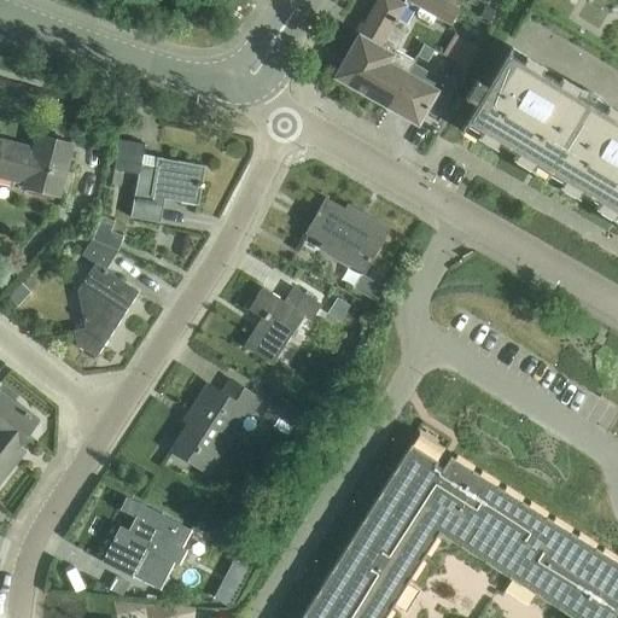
[(388,109),(413,65),(414,63),(394,52),(407,29),(395,22),(403,6),(391,0),(379,0),(349,54),(362,62),(348,86),(388,109)]
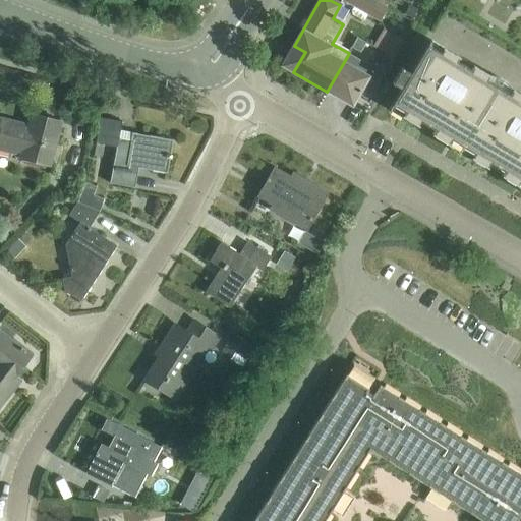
[(381,6),(369,0),(342,0),(379,21),(386,9),(381,6)]
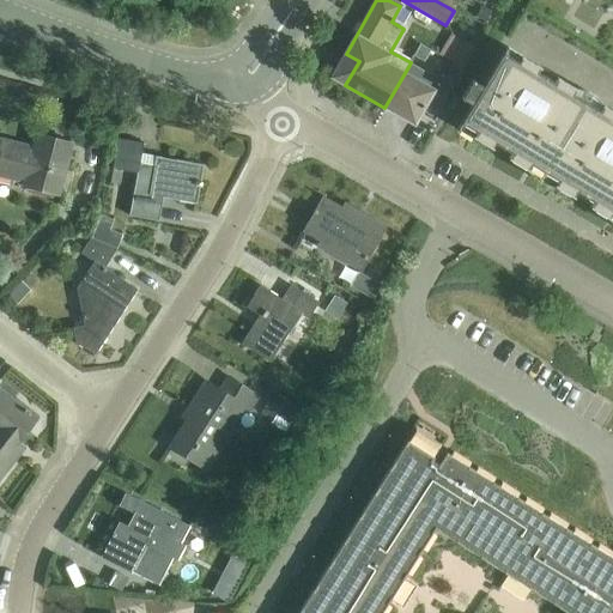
[(483,86),(472,80),(461,99),(471,105),(456,131),(471,140),(472,138),(527,170),(528,173),(529,175),(532,177),(534,180),(538,182),(541,183),(545,186),(548,187),(548,186),(551,186),(553,187),(608,219),(611,223),(611,224),(612,225),(612,111),(507,48),(483,86)]
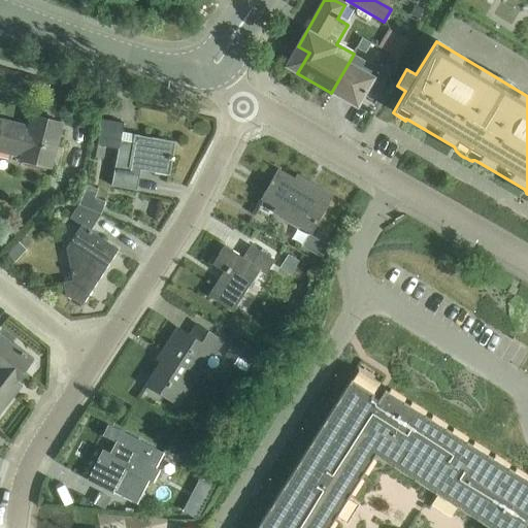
[(377,70),(353,56),(331,93),(356,107),(362,97),(372,103),(391,70),(381,64),(377,70)]
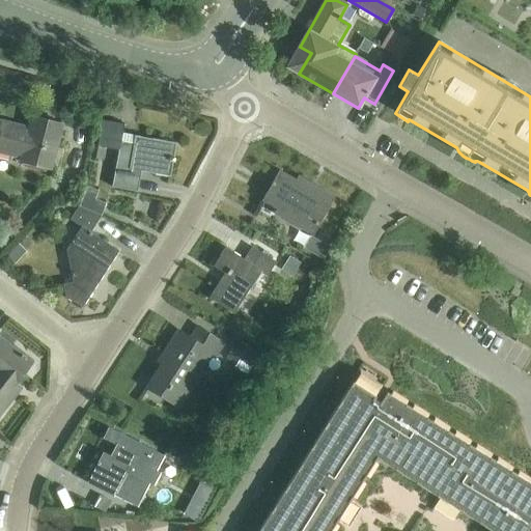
[(20,162),(49,169),(60,124),(31,117),(28,130),(0,121),(0,152),(21,159),(20,162)]
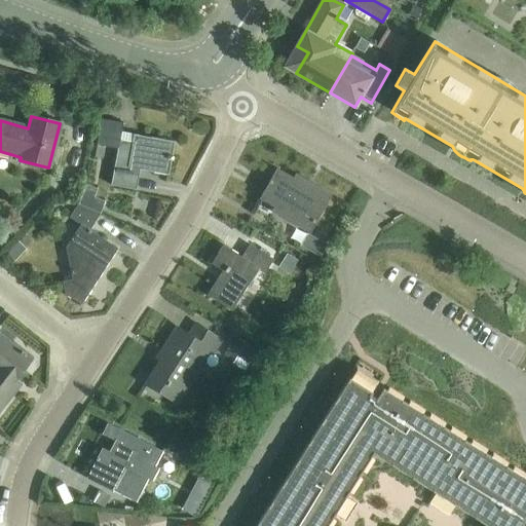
[(174,142),(120,133),(122,123),(101,120),(97,145),(117,149),(110,186),(136,190),(139,170),(167,175),(171,159),(172,160),(173,156),(171,156),(174,142)]
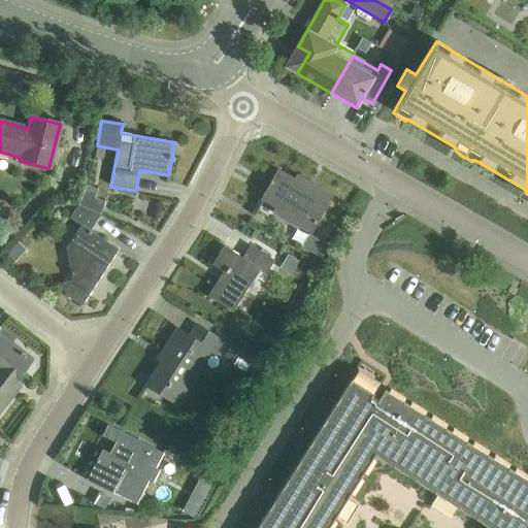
[(275,212),(309,232),(330,196),(314,188),(311,191),(278,172),(263,199),(277,207),(275,212)]
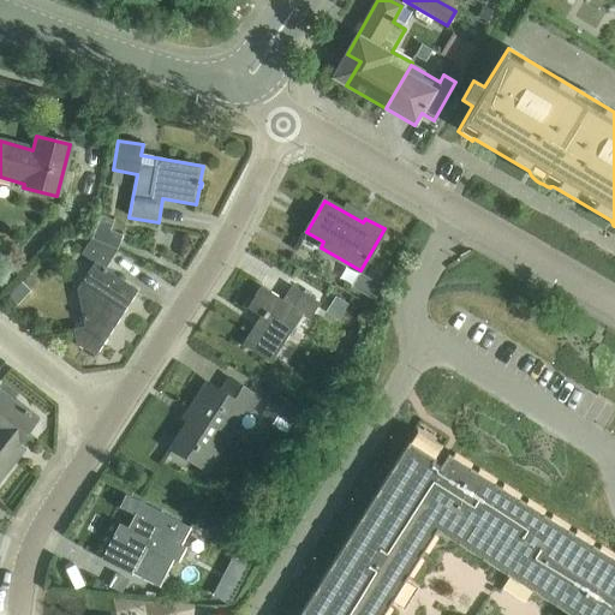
[(77,345),(95,357),(137,292),(105,270),(117,251),(90,240),(81,256),(93,264),(76,290),(85,327),(73,329),(77,345)]
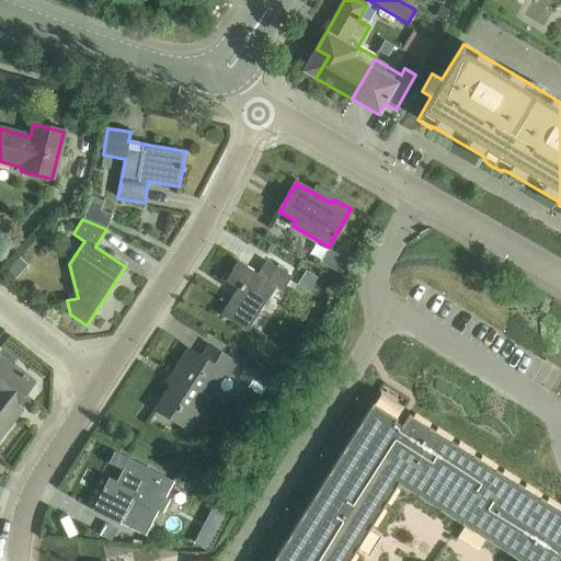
[(282,290),(290,278),(265,262),(258,275),(238,262),(226,282),(238,289),(220,316),(245,333),(276,286),(282,290)]
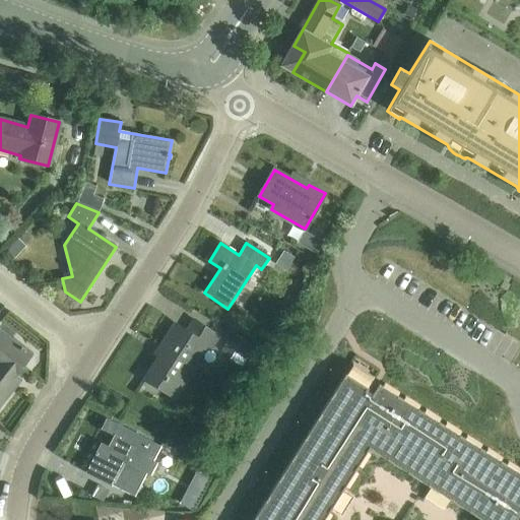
[(210,350),(218,337),(193,321),(186,332),(175,325),(160,346),(165,349),(145,380),(173,398),(205,347),(210,350)]
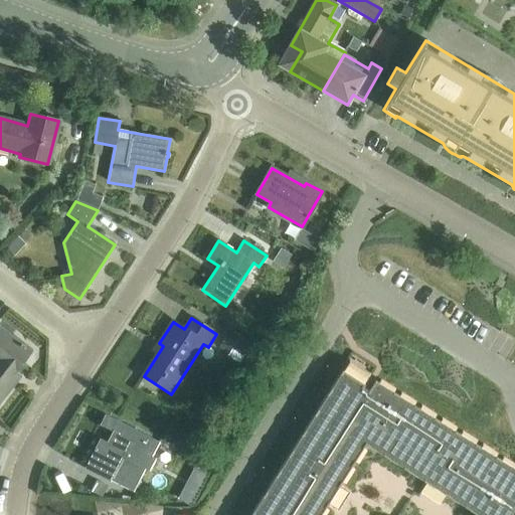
[(0,403),(16,383),(10,379),(30,353),(0,329),(0,403)]
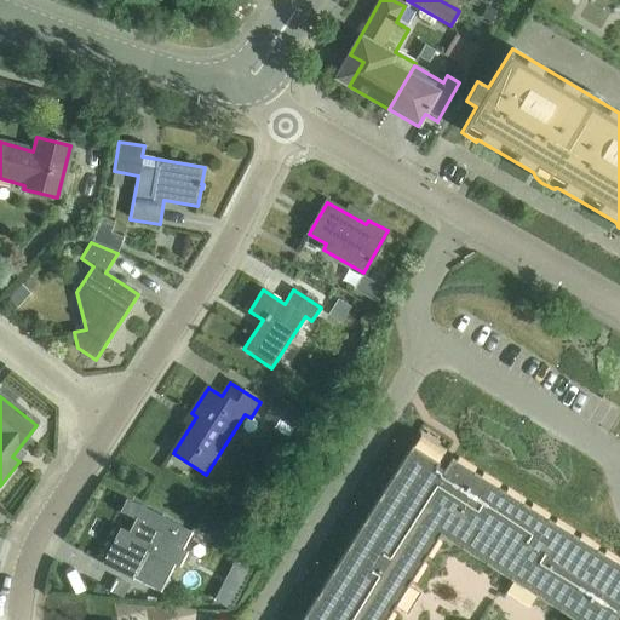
[(302,619),(619,619),(619,564),(452,458),(443,471),(437,466),(438,463),(412,446),(302,619)]
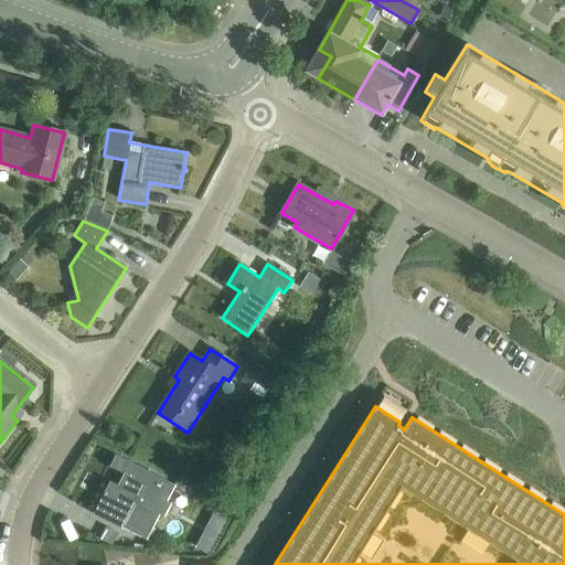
[(174,487),(161,479),(134,466),(127,477),(124,476),(117,489),(109,484),(95,514),(146,540),(158,515),(162,518),(169,504),(166,502),(174,487)]
